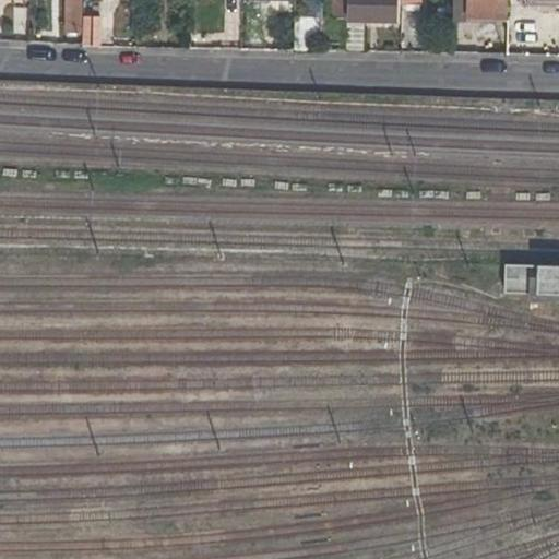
[(348,0),(330,0),(330,14),(348,14),(348,11),(348,0)]
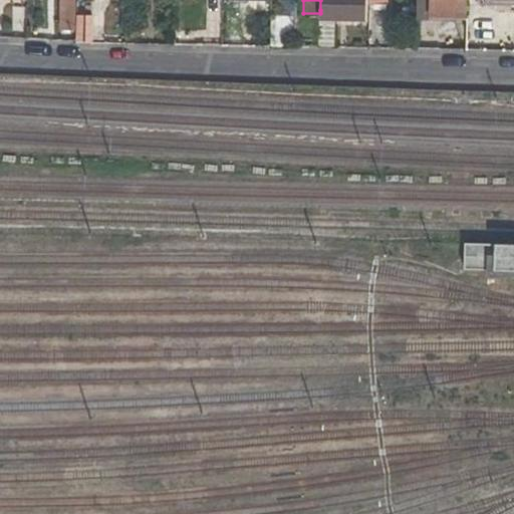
[(320,0),(320,10),(358,11),(358,0),(320,0)]
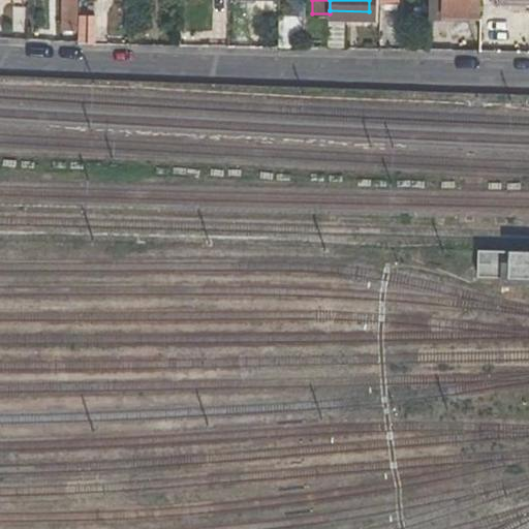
[(478,12),(478,0),(444,0),(444,11),(478,12)]
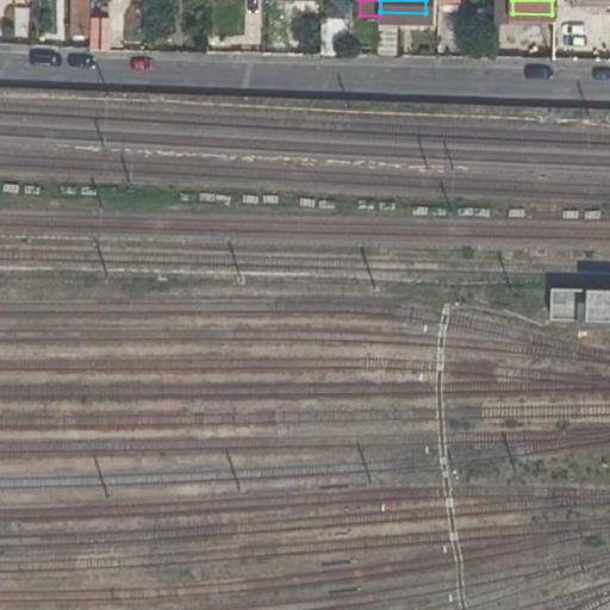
[(92,14),(91,44),(110,44),(110,16),(92,14)]
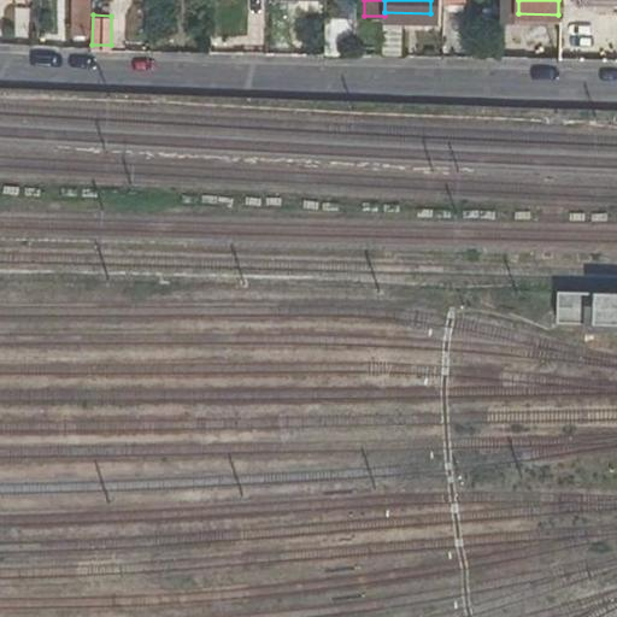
[(616,292),(557,292),(557,321),(616,321),(616,292)]
